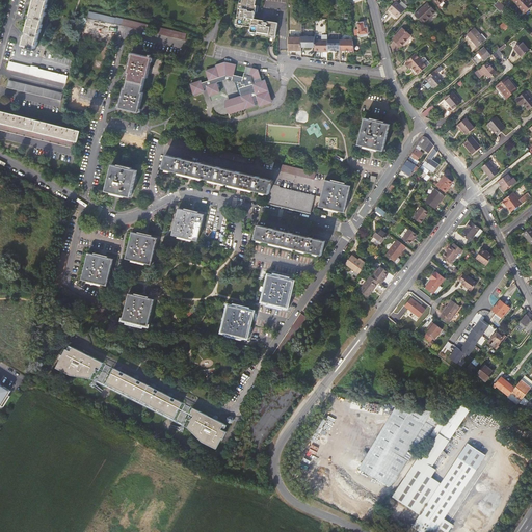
[(47,0),(34,0),(30,17),(29,16),(28,19),(30,19),(26,32),(25,32),(24,34),(26,34),(23,46),(35,49),(47,0)]
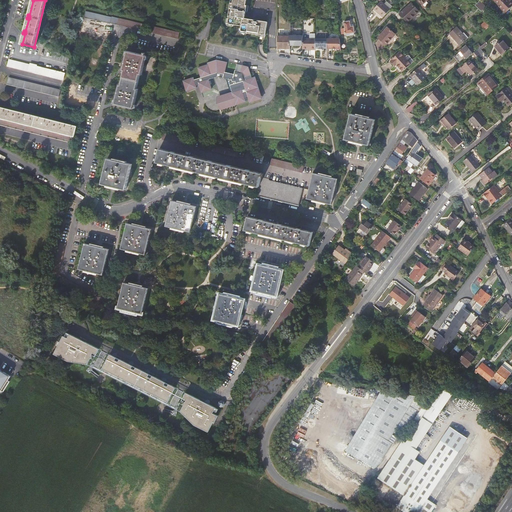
[(246,19),(246,16),(243,16),(243,12),(247,13),(248,13),(249,7),(246,6),(246,0),(233,0),(233,4),(231,4),(229,17),(231,17),(229,25),(243,27),(242,32),(248,33),(248,34),(260,36),(260,34),(267,35),(269,22),(258,21),(258,23),(255,22),(255,24),(250,23),(251,20),(246,19)]
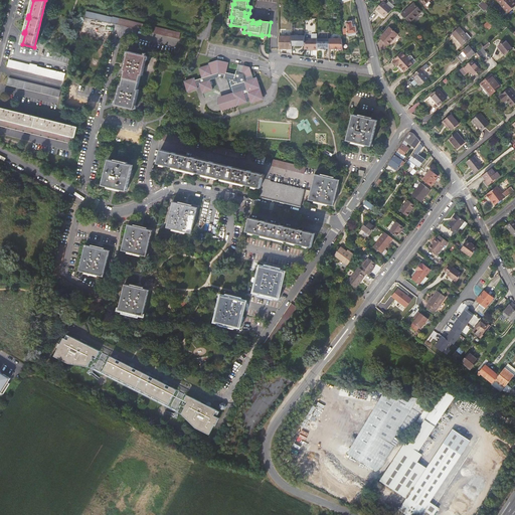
[(497,0),(504,7),(503,8),(508,13),(514,5),(514,1),(514,0),(497,0)]
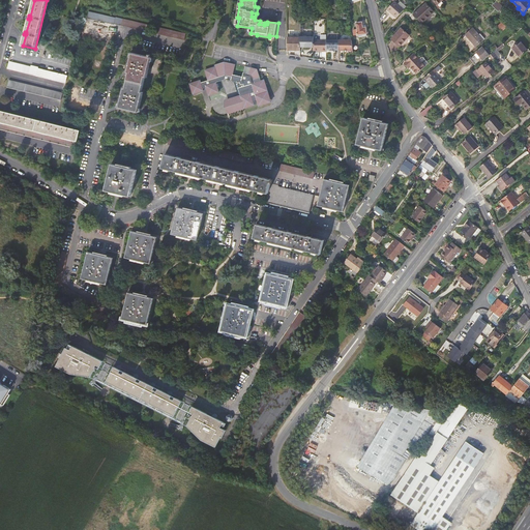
[(396,19),(404,10),(394,1),(393,2),(387,10),(396,19)]
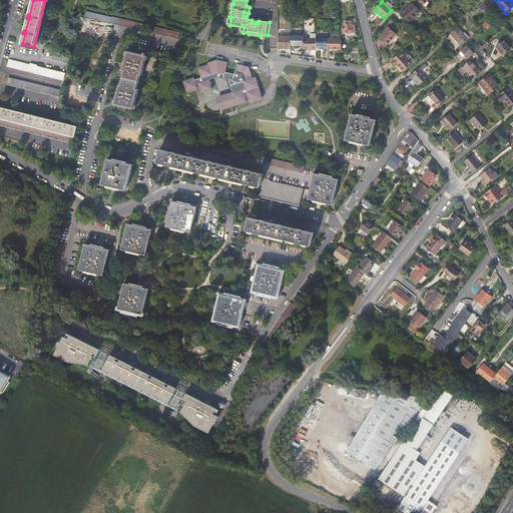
[(420,11),(413,3),(401,13),(409,21),(420,11)]
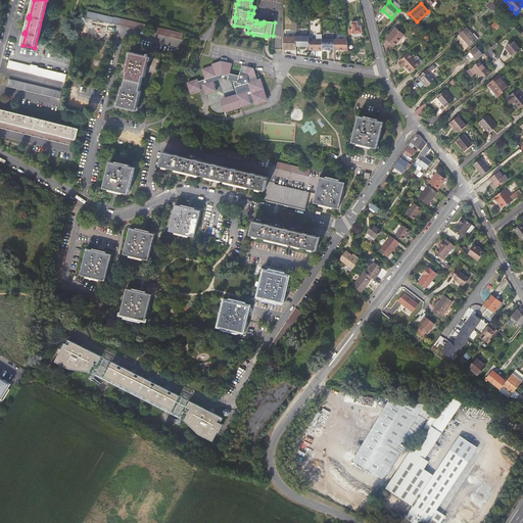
[(489,5),(488,3),(480,11),(482,13),(488,8),(487,7),(489,5)]
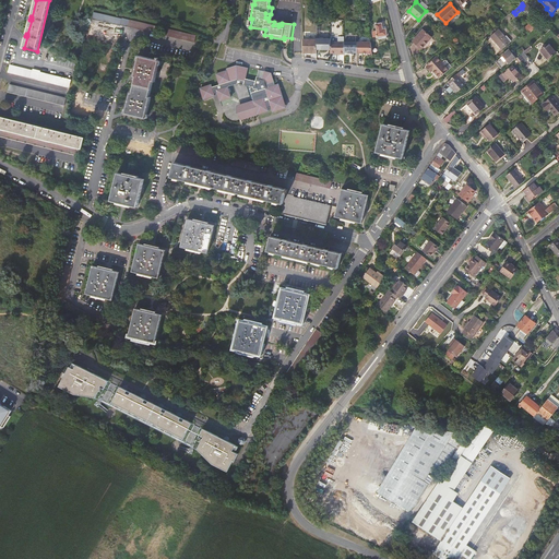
[(120,25),(155,33),(157,26),(122,19),(93,12),(92,19),(120,25)]
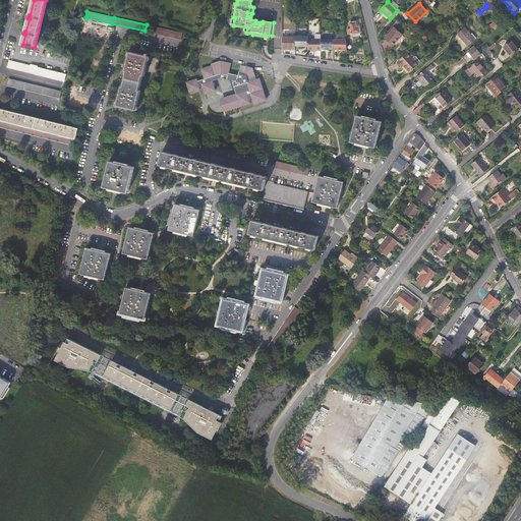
[(347,36),(352,35),(352,38),(361,37),(359,27),(357,27),(356,22),(350,22),(351,29),(346,30),(346,33),(347,33),(347,36)]
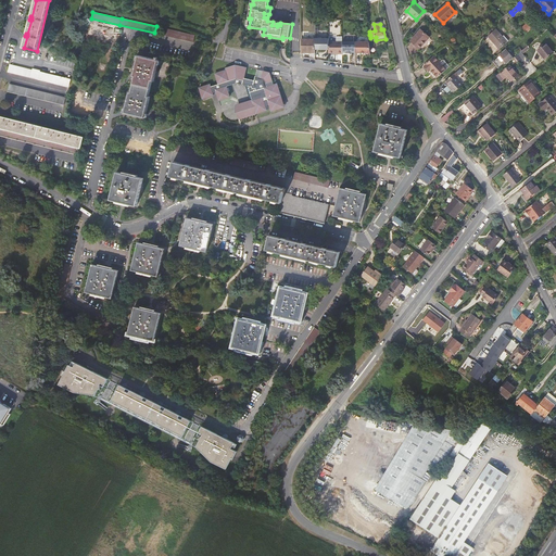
[(116,40),(117,34),(89,26),(88,34),(116,40)]
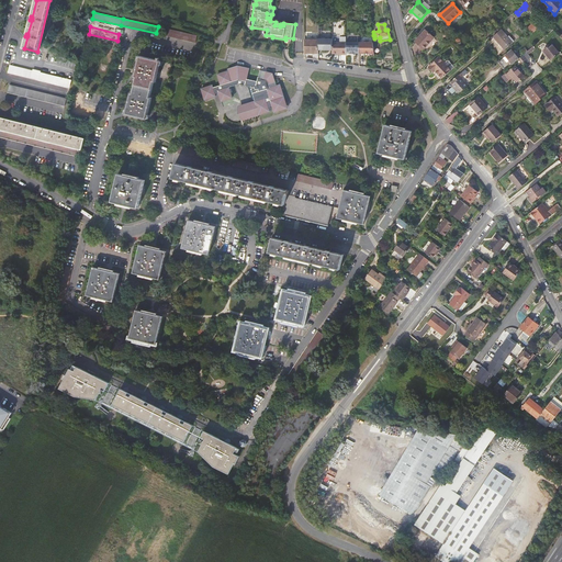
[(167,36),(195,43),(197,36),(169,30),(167,36)]
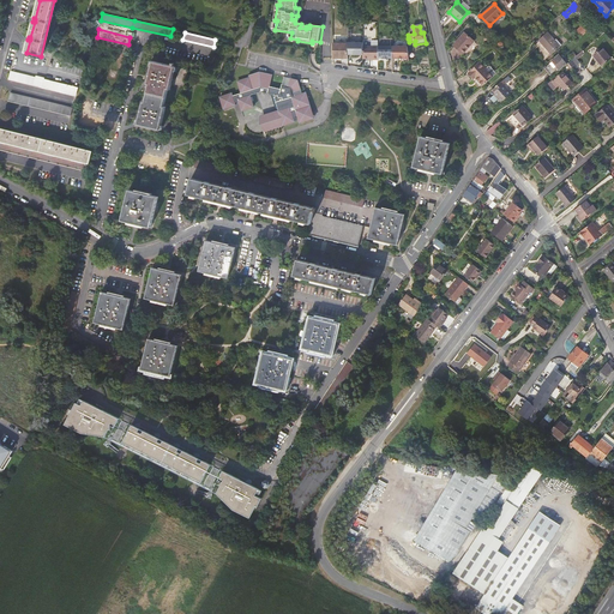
[(474,41),(465,32),(455,44),(463,53),(474,41)]
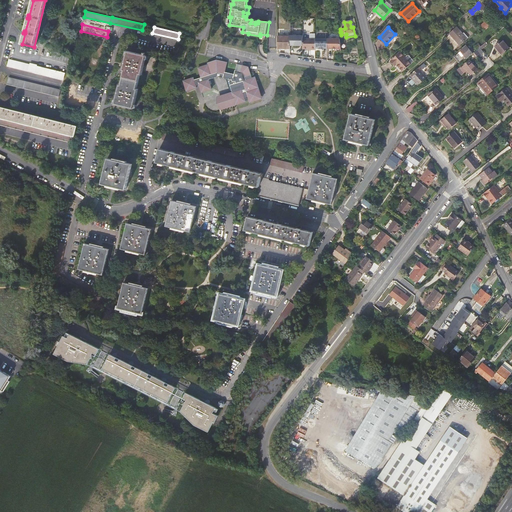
[(454,39),(461,33),(458,28),(451,34),(454,39)]
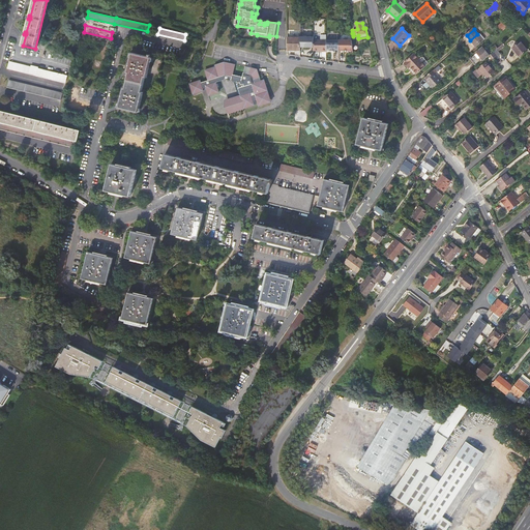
[(484,41),(477,34),(470,40),(477,48),(484,41)]
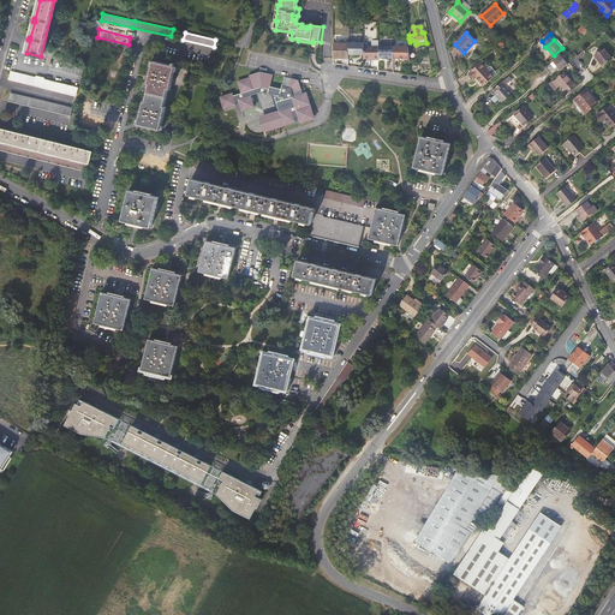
[(364,42),(350,42),(350,43),(350,54),(364,54),(364,46),(364,42)]
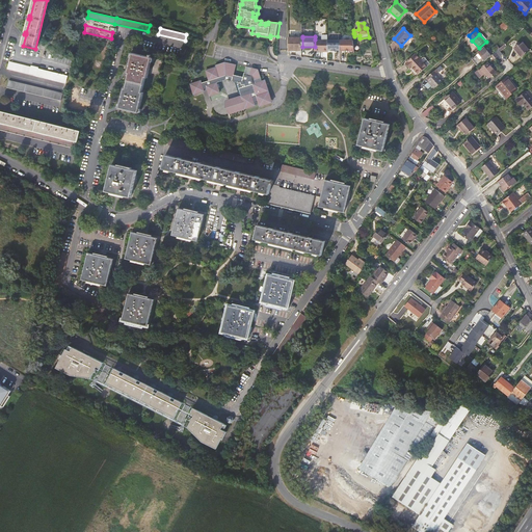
[(289,50),(302,50),(302,47),(302,37),(289,37),(289,50)]
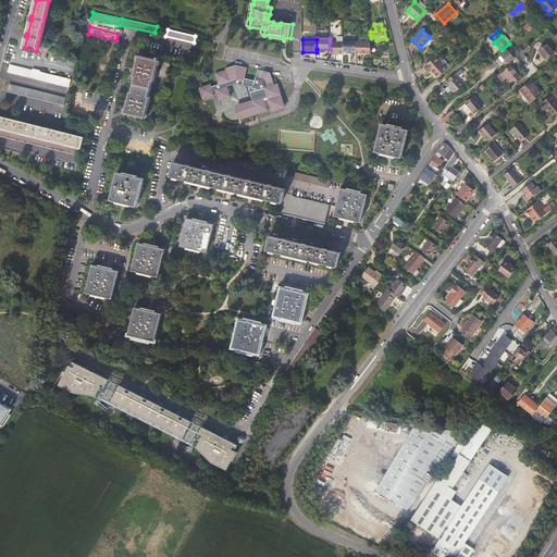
[(330,41),(330,49),(330,52),(335,52),(338,53),(338,54),(343,54),(343,52),(344,42),(330,41)]
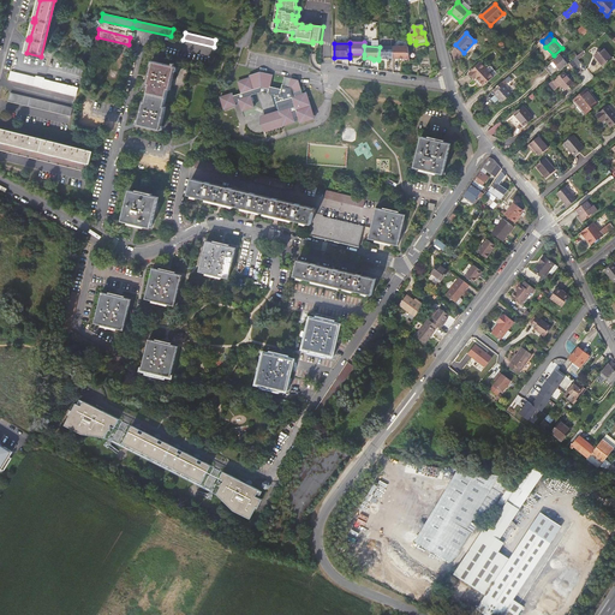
[(394,47),(380,47),(378,58),(383,58),(383,59),(389,59),(389,58),(394,58),(394,47)]
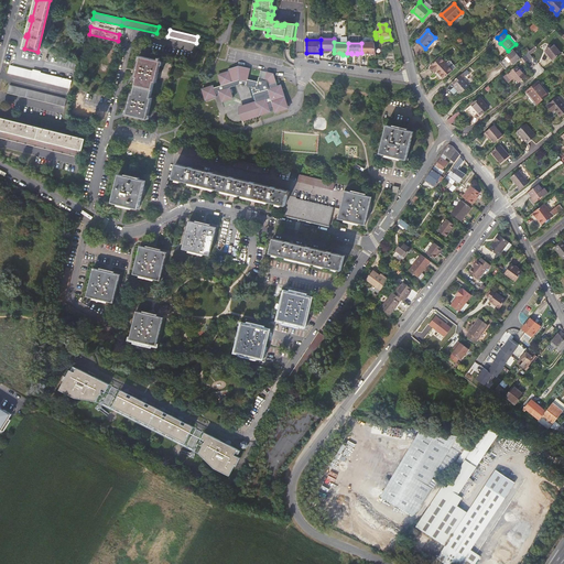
[(375,43),(361,43),(361,53),(376,54),(375,43)]
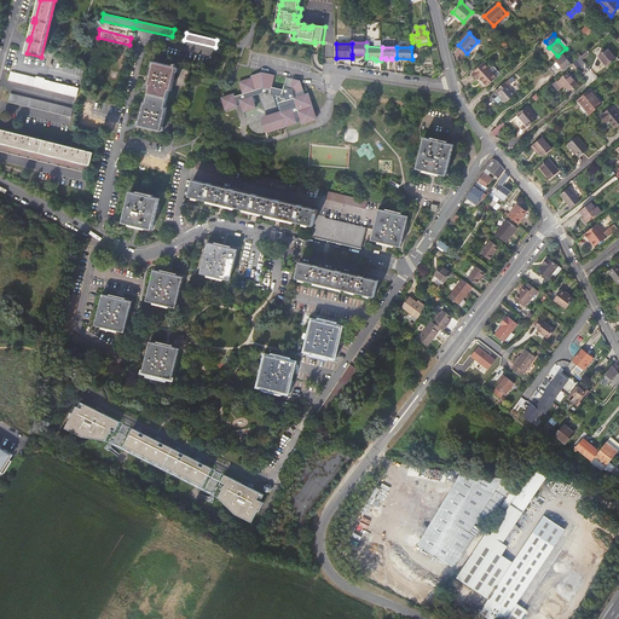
[(615,58),(607,48),(599,56),(606,67),(615,58)]
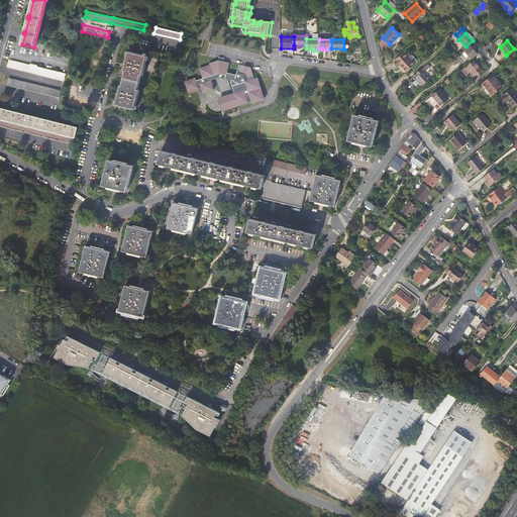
[(492,45),(490,43),(479,54),(483,60),(489,55),(486,50),(492,45)]
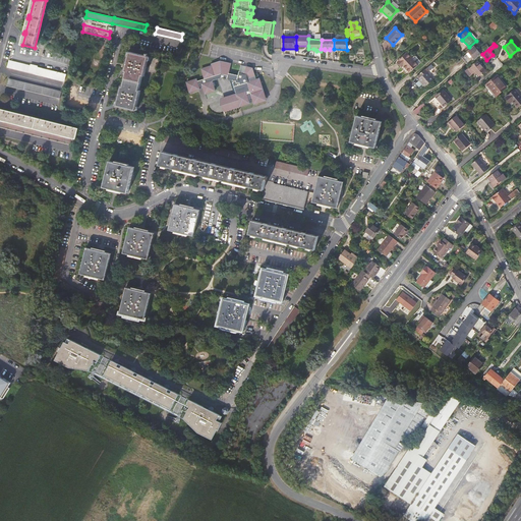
[(468,52),(475,59),(480,55),(474,47),(468,52)]
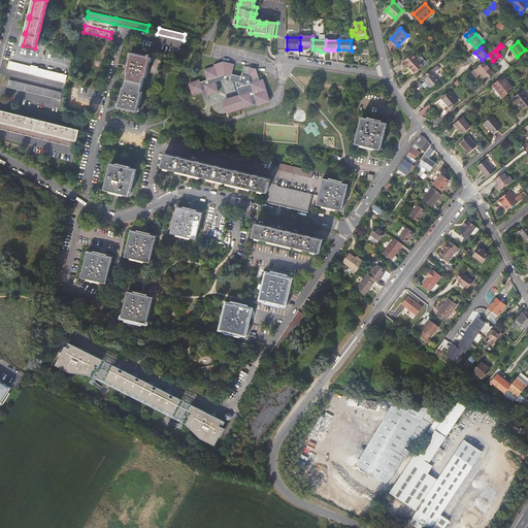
[(416,73),(426,63),(422,58),(420,58),(418,60),(413,54),(403,63),(406,67),(408,66),(416,73)]
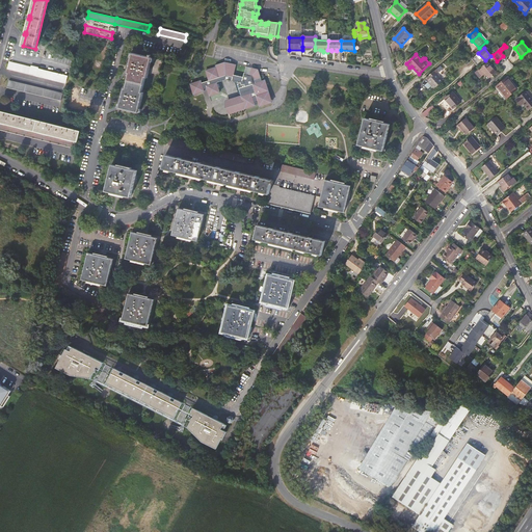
[(126,89),(121,109),(140,114),(144,94),(142,92),(145,80),(149,80),(151,70),(153,71),(151,76),(161,78),(165,61),(150,58),(150,59),(133,55),(129,76),(131,76),(128,89),(126,89)]
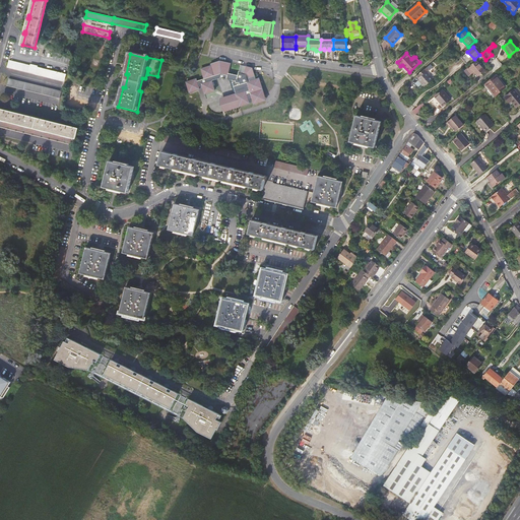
[(233,82),(236,94),(239,105),(240,106),(253,102),(256,101),(253,92),(263,90),(259,78),(250,80),(247,72),(239,70),(238,74),(229,72),(231,63),(220,60),(210,63),(211,65),(201,68),(204,78),(197,80),(196,78),(186,81),(189,91),(199,88),(199,86),(202,85),(205,93),(215,90),(212,80),(221,77),(233,80),(233,82)]
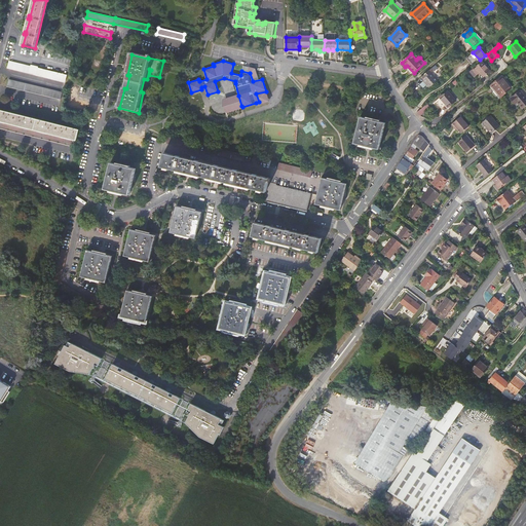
[(9,62),(7,69),(66,83),(67,75),(9,62)]
